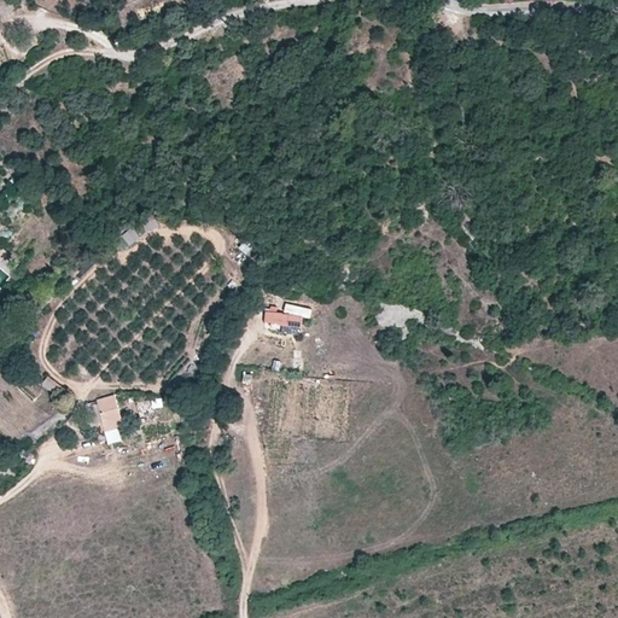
[(121,235),(129,245),(140,237),(132,227),(121,235)]
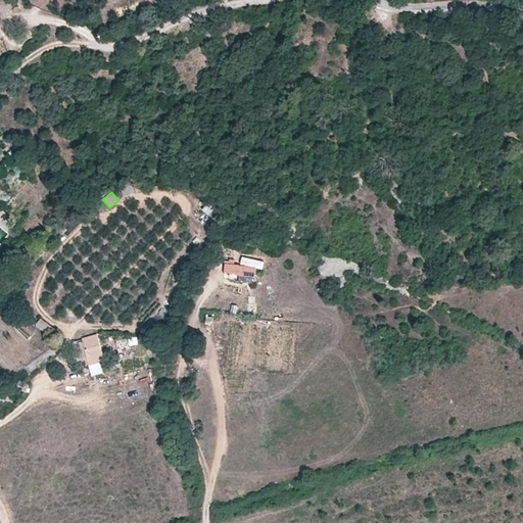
[(240,265),(241,257),(230,255),(229,263),(240,265)]
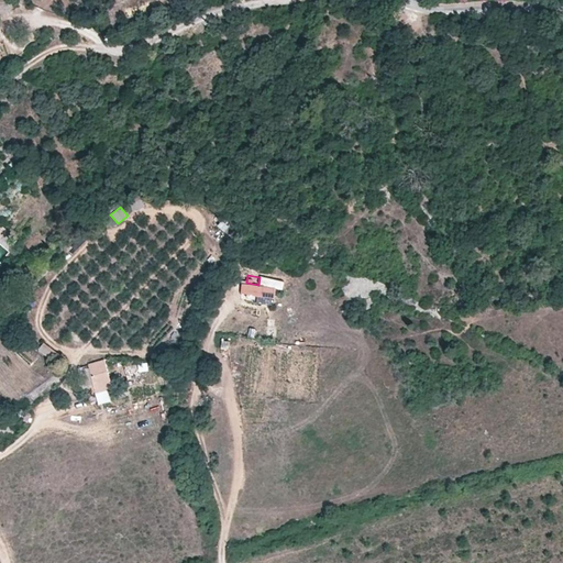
[(274,301),(275,289),(242,285),(241,297),(274,301)]
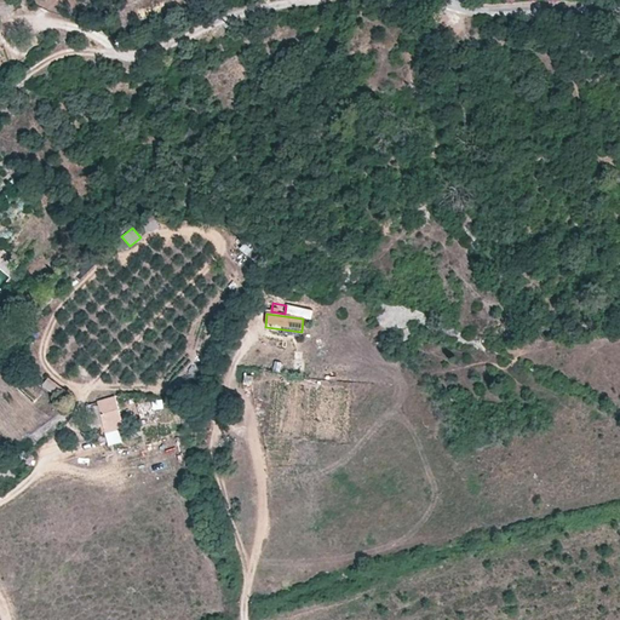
[(411,327),(400,333),(405,342),(415,336),(411,327)]
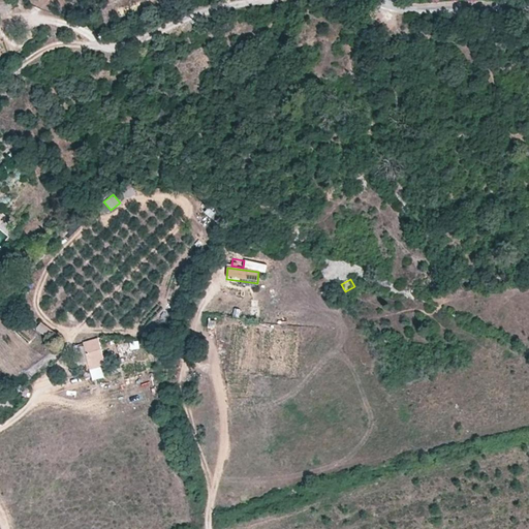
[(99,339),(84,343),(90,368),(105,364),(99,339)]
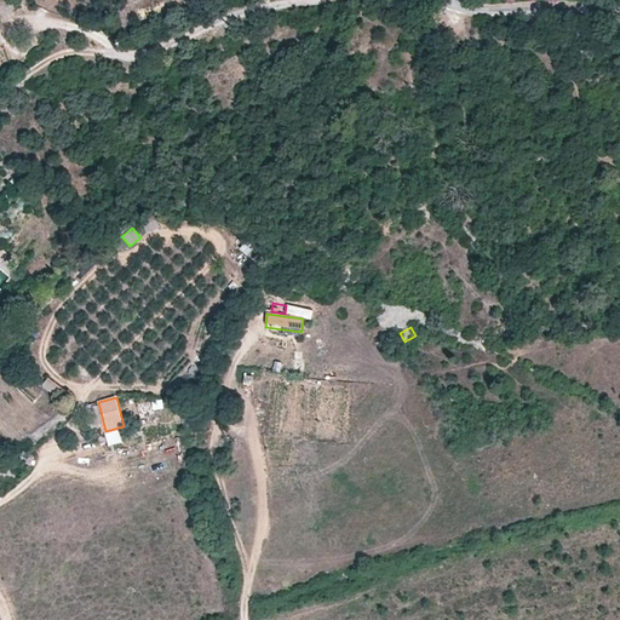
All buildings are outlined.
